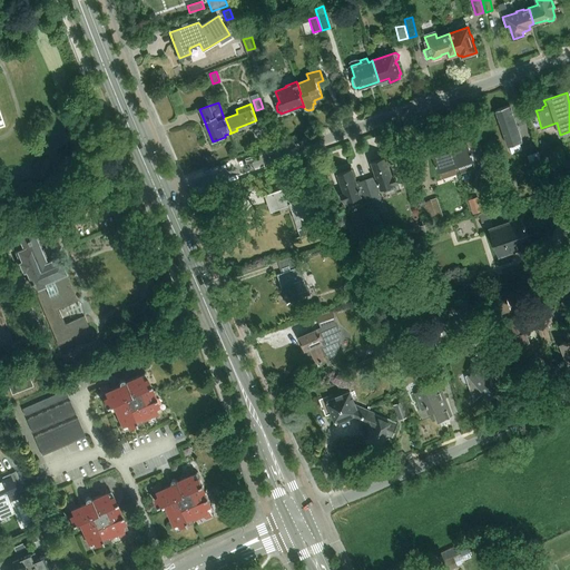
[(510,105),(495,110),(509,147),(522,143),(510,105)]
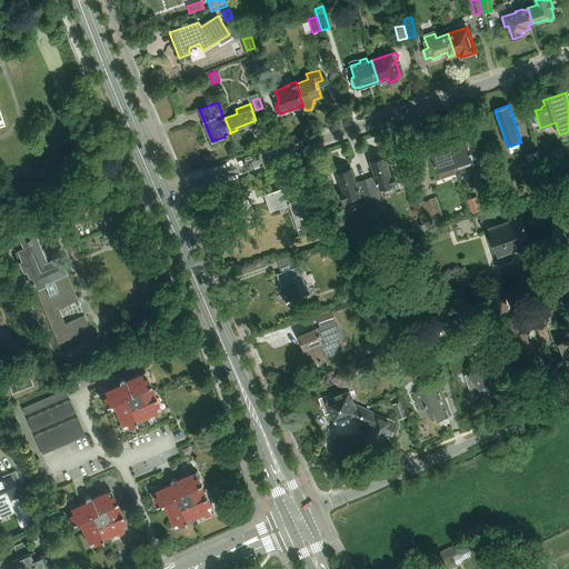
[(450,145),(448,145),(455,163),(457,171),(473,166),(471,158),(472,158),(471,155),(472,155),(471,152),(470,152),(469,148),(471,147),(471,141),(467,141),(466,139),(450,145)]
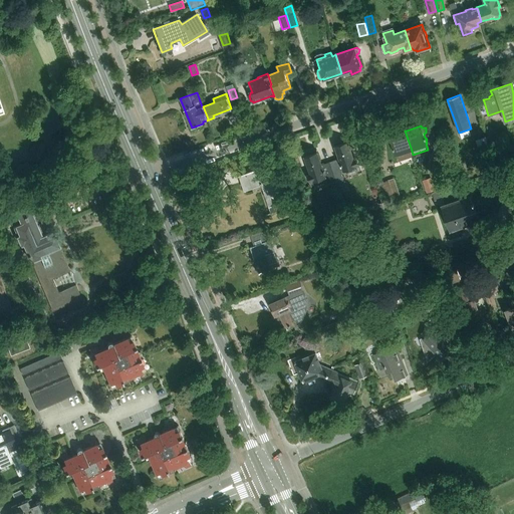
[(391,139),(388,141),(391,145),(393,144),(395,149),(394,149),(395,151),(396,154),(404,151),(406,157),(413,155),(411,148),(405,131),(403,132),(404,132),(391,137),(391,139)]
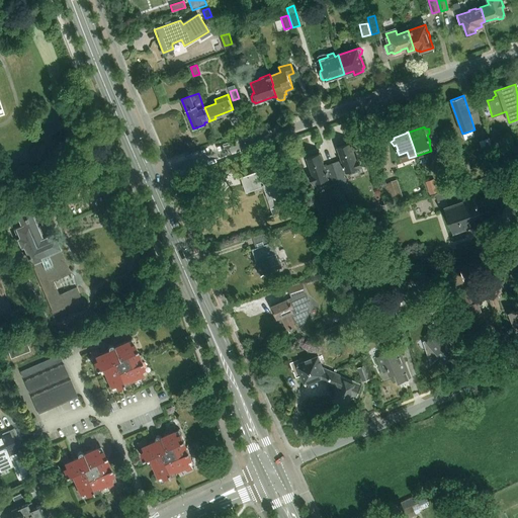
[(481,141),(485,152),(495,148),(490,138),(481,141)]
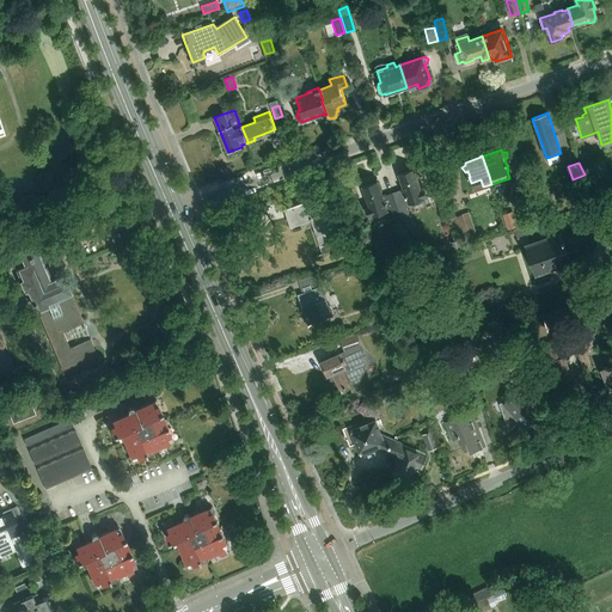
[(402,190),(395,193),(402,214),(404,221),(410,219),(408,212),(409,212),(407,204),(429,196),(426,187),(422,188),(415,167),(409,170),(408,167),(398,171),(404,188),(402,189),(402,190)]
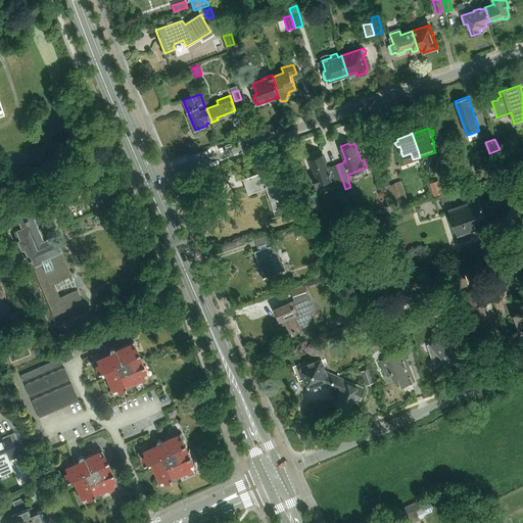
[(469,175),(460,146),(456,147),(460,159),(458,159),(463,177),(469,175)]
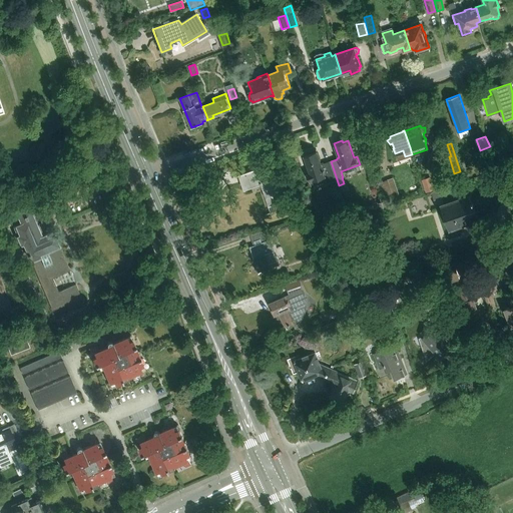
[(512,154),(512,145),(488,154),(490,162),(512,154)]
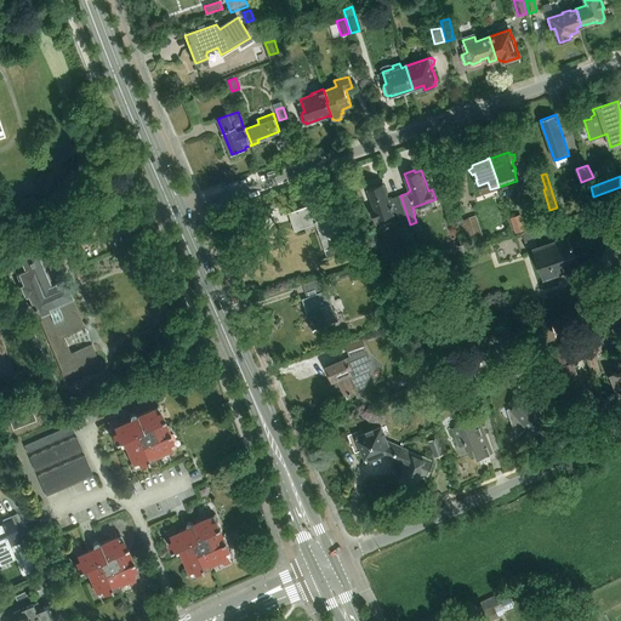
[(403,227),(410,224),(408,217),(400,195),(393,198),(393,197),(389,198),(383,181),(374,183),(375,186),(369,188),(376,209),(372,210),(376,221),(398,212),(403,227)]
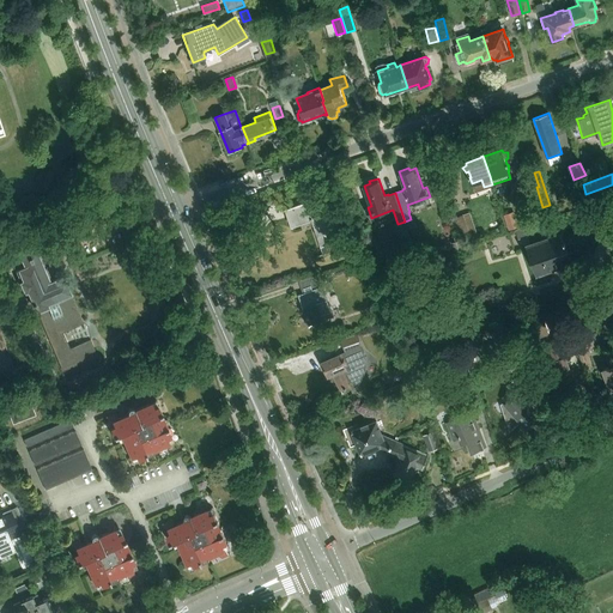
[(316,200),(286,210),(292,228),(311,222),(313,223),(314,222),(322,248),(332,244),(333,246),(340,243),(337,230),(327,204),(325,196),(316,200)]
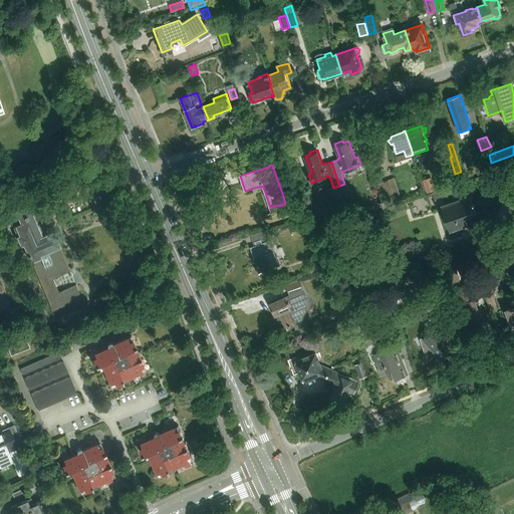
[(431,178),(423,181),(427,193),(440,189),(438,184),(434,185),(431,178)]
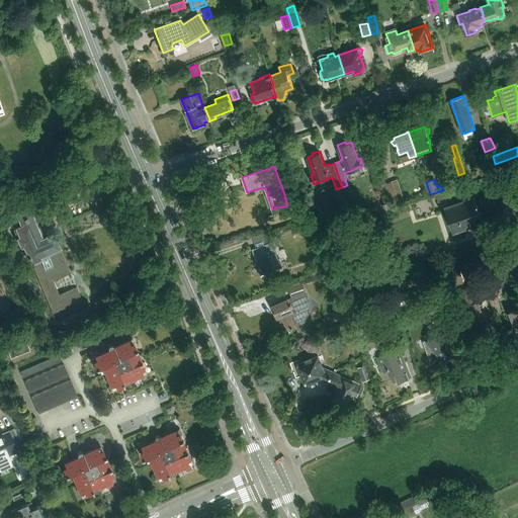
[(402,197),(397,181),(382,185),(389,201),(402,197)]
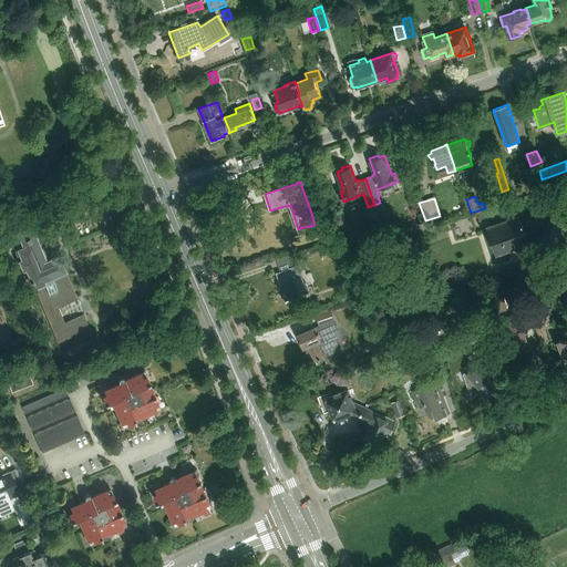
[(485,212),(477,214),(481,220),(487,218),(485,212)]
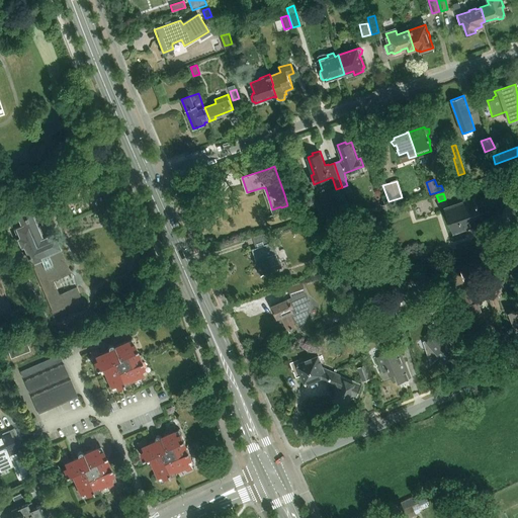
[(490,210),(499,207),(494,194),(477,200),(476,197),(445,207),(454,232),(485,222),(480,207),(489,205),(490,210)]
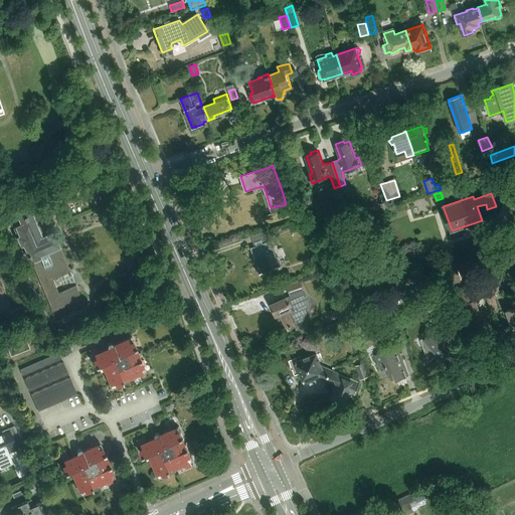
[(52,235),(51,233),(44,236),(39,225),(38,226),(32,211),(36,209),(32,199),(9,209),(12,216),(17,214),(21,224),(13,228),(21,245),(23,244),(52,313),(81,300),(75,286),(59,293),(53,280),(70,272),(54,234),(52,235)]
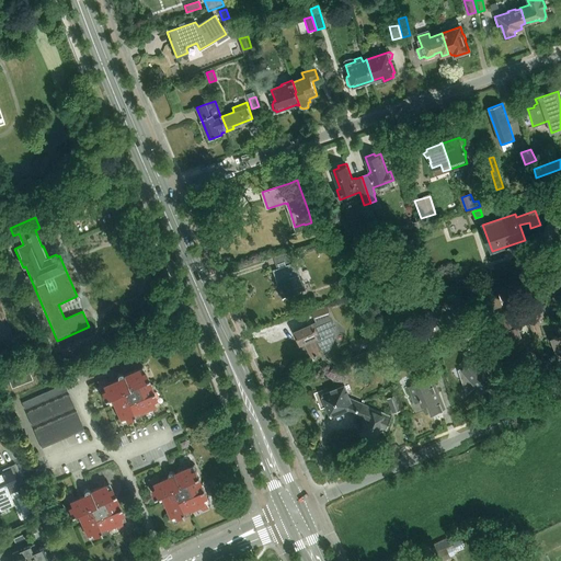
[(421,219),(414,222),(418,230),(424,228),(421,219)]
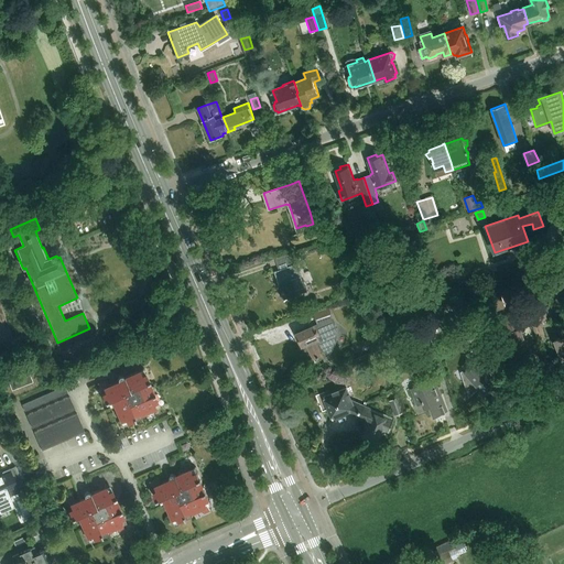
[(295,289),(304,286),(301,275),(302,275),(297,262),(293,264),(289,253),(274,259),(275,260),(277,259),(279,266),(286,262),(288,267),(274,271),(279,284),(280,284),(282,292),(281,293),(288,300),(296,292),(295,289)]
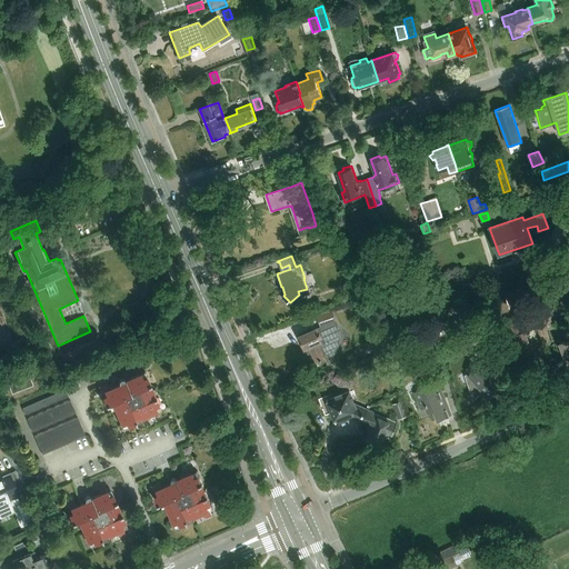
[(509,311),(505,296),(487,301),(492,317),(509,311)]
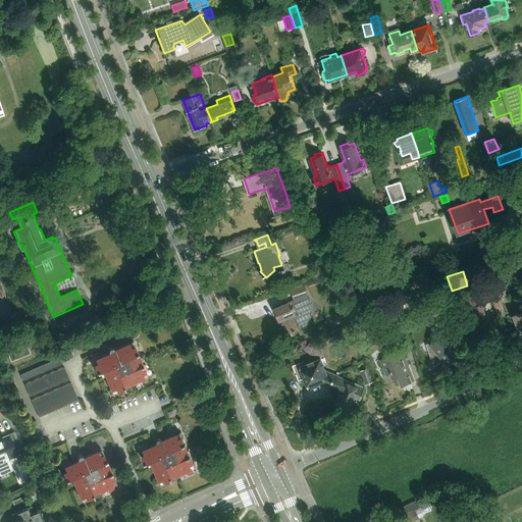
[(450,295),(444,275),(430,279),(437,299),(450,295)]
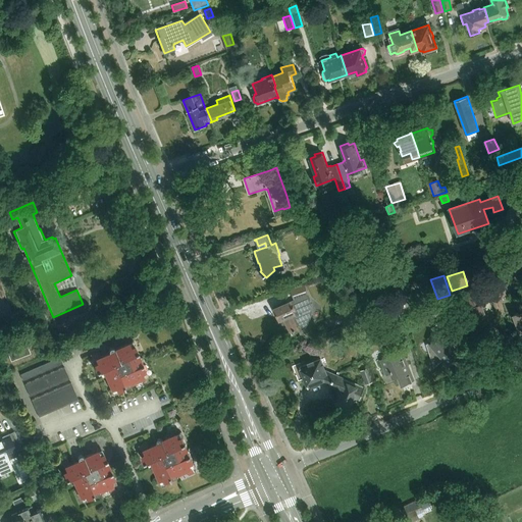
[(301,323),(305,327),(306,326),(308,323),(309,321),(310,319),(311,317),(311,314),(311,312),(311,309),(311,307),(311,305),(310,301),(309,300),(303,286),(292,291),(295,300),(274,308),(276,314),(276,315),(277,319),(278,319),(279,320),(284,318),(291,332),(299,328),(298,325),(301,323)]
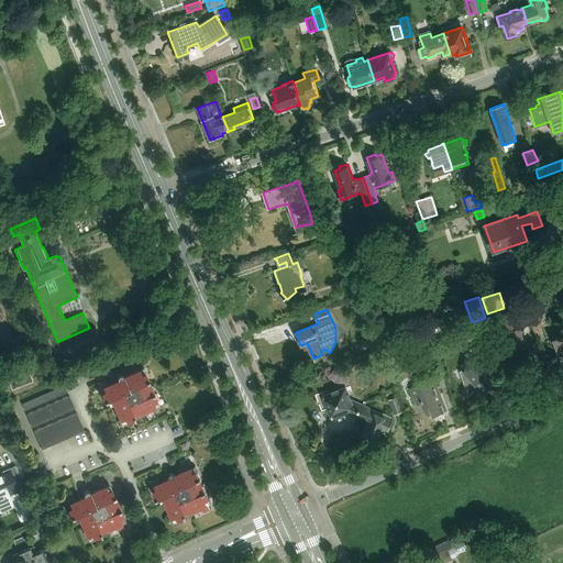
[(516,310),(500,315),(506,332),(505,332),(508,340),(509,340),(516,357),(530,352),(526,338),(523,339),(520,328),(522,328),(516,310)]
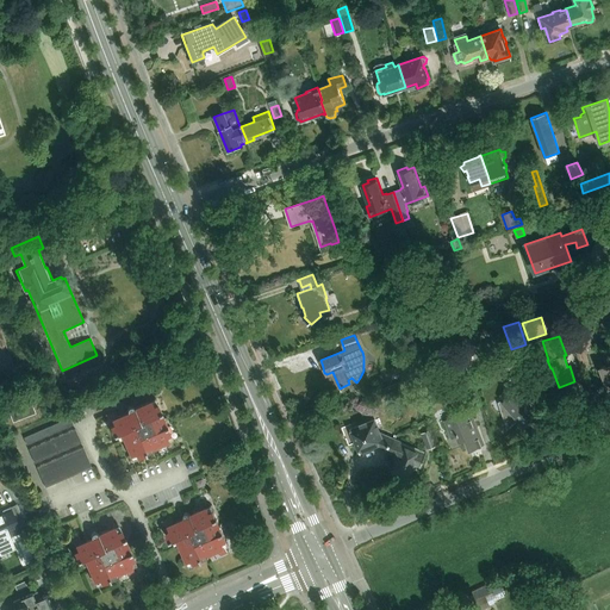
[(574,344),(577,353),(582,368),(590,365),(584,350),(591,347),(589,340),(574,344)]
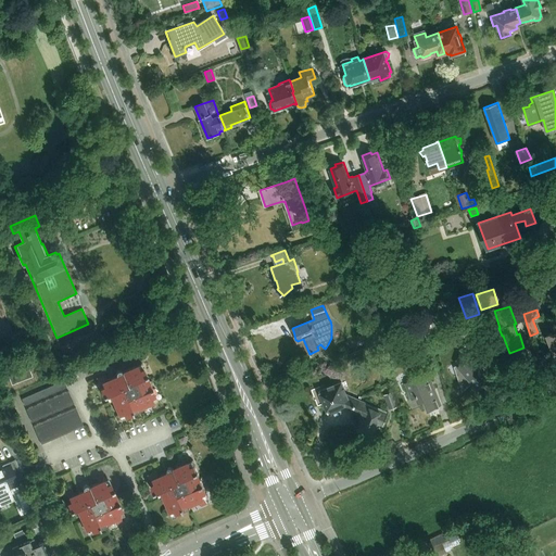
[(395,331),(415,325),(411,312),(391,318),(395,331)]
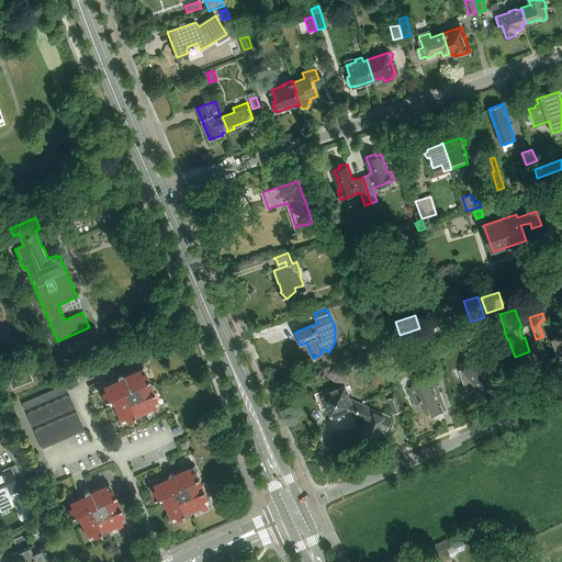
[(561,325),(557,327),(560,335),(552,338),(560,361),(561,360),(561,325)]
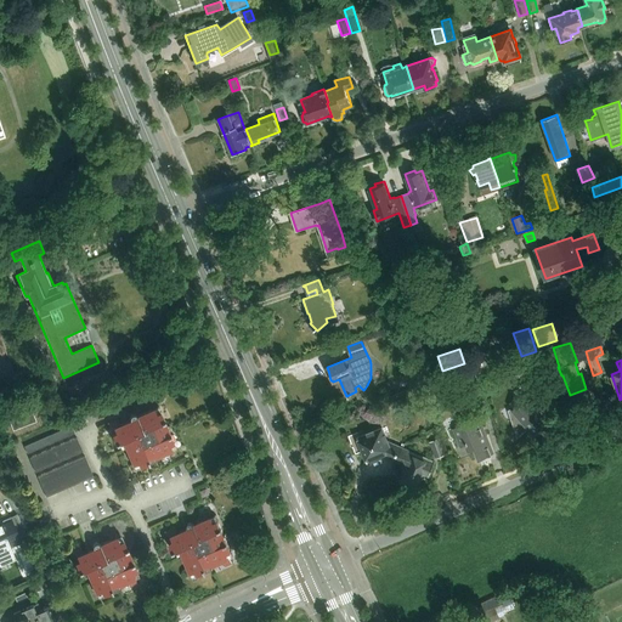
[(417,375),(407,379),(412,393),(422,389),(417,375)]
